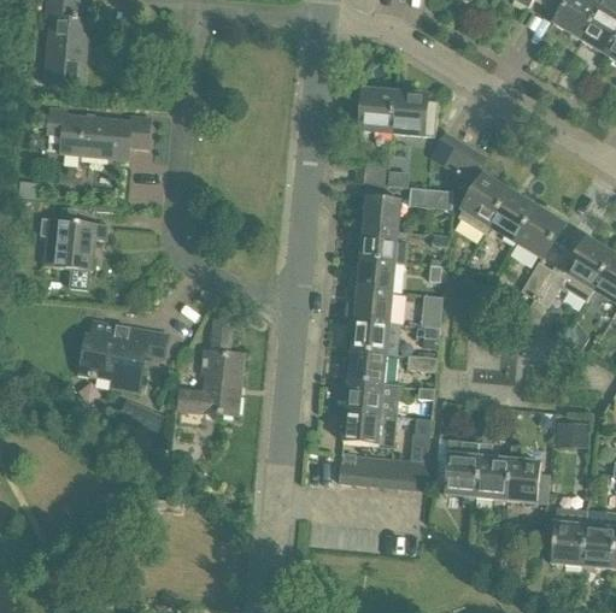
[(76,1),(66,0),(47,0),(45,18),(51,18),(45,83),(81,87),(88,19),(74,18),(76,1)]
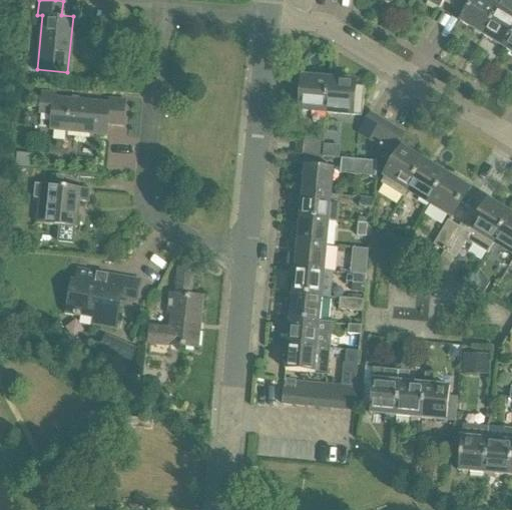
[(498,4),(500,0),(455,0),(453,4),(464,11),(459,18),(481,31),(498,4)]
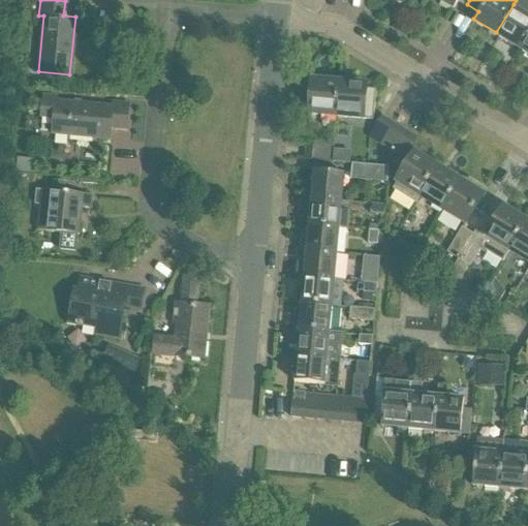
[(514,4),(496,32),(519,47),(527,31),(527,0),(516,0),(514,4)]
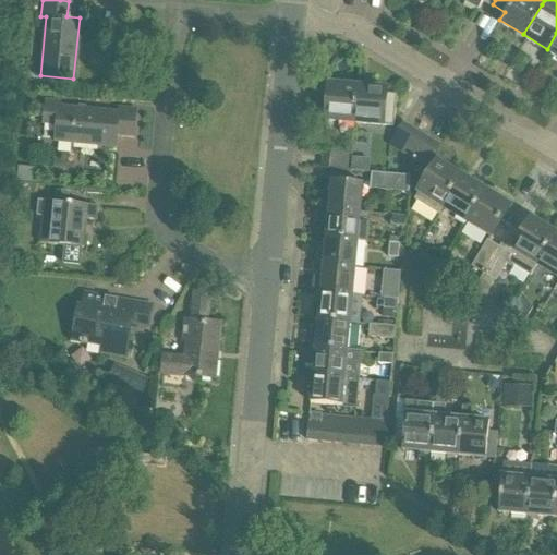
[(556,33),(547,49),(556,55),(556,33)]
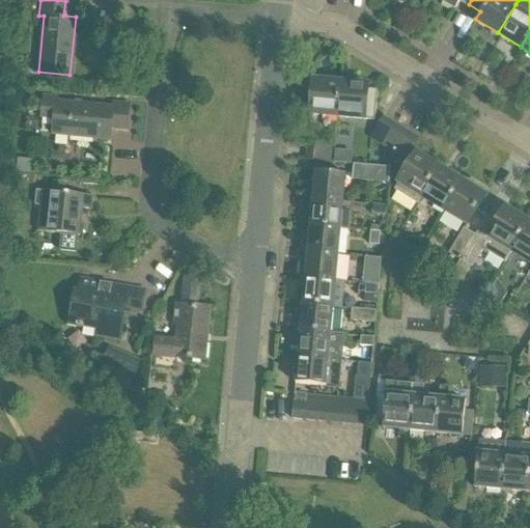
[(313,84),(311,112),(312,112),(337,114),(340,80),(314,78),(314,81),(313,84)]
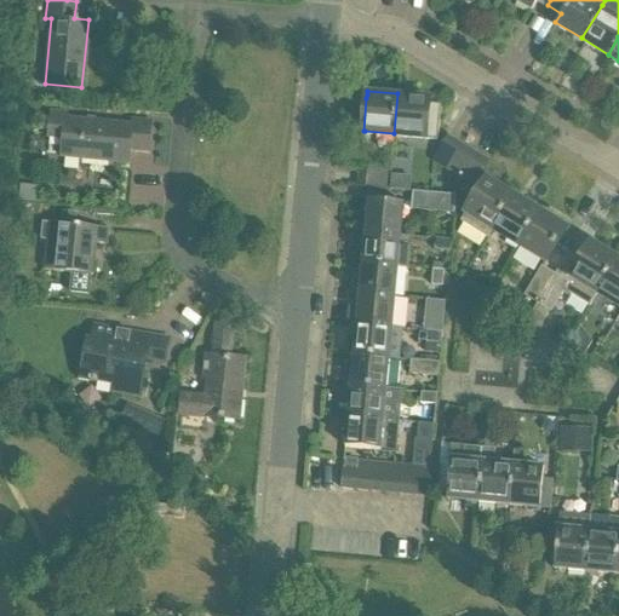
[(425,136),(429,96),(397,93),(394,133),(425,136)]
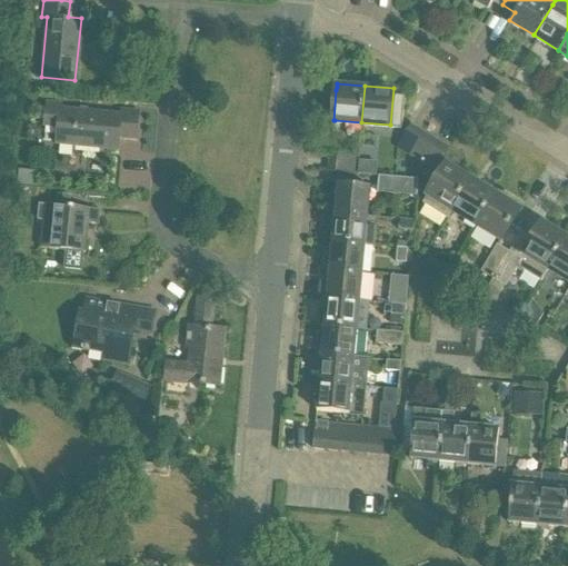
[(60,102),(46,100),(43,122),(58,123),(57,140),(118,147),(119,136),(136,138),(138,109),(120,108),(120,112),(59,107),(60,102)]
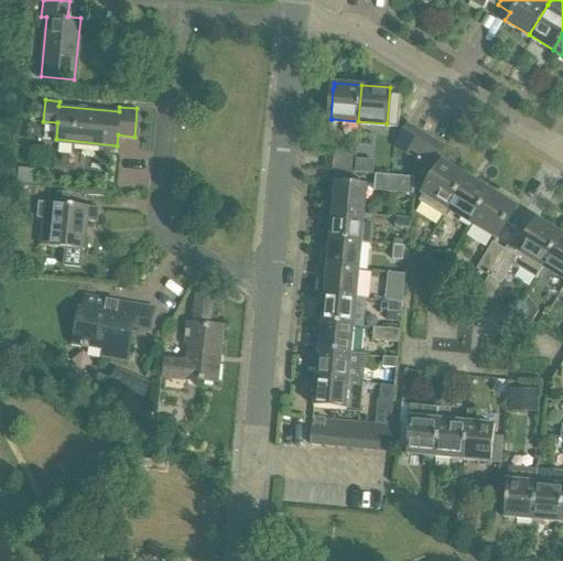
[(408,121),(394,144),(405,151),(420,129),(408,121)]
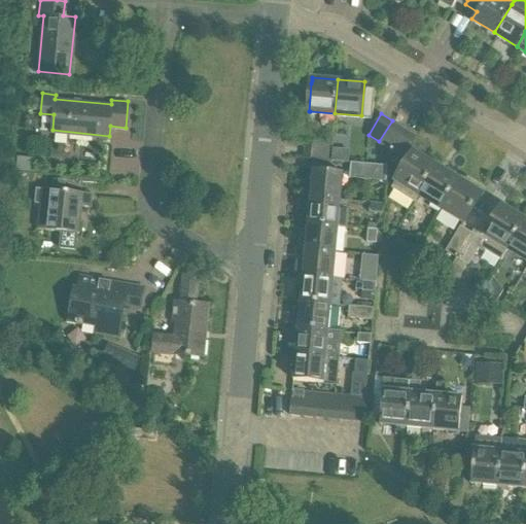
[(390,147),(402,127),(392,120),(379,141),(390,147)]
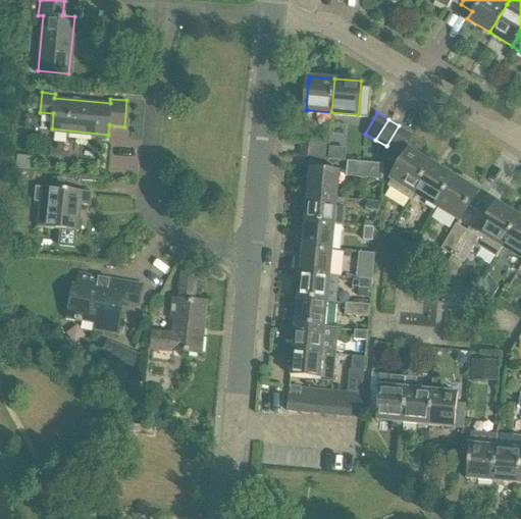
[(397,153),(410,132),(399,125),(386,146),(397,153)]
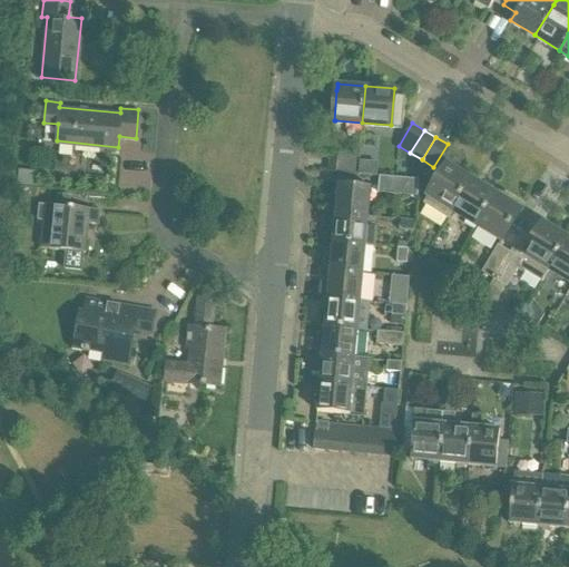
[(332,154),(331,154),(331,162),(330,168),(357,172),(360,156),(354,156),(332,154)]
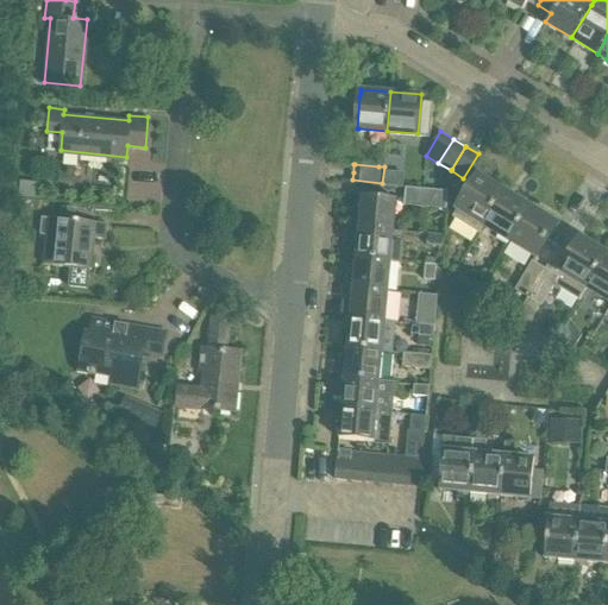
[(478,231),(483,224),(503,190),(477,174),(457,208),(452,215),(478,231)]
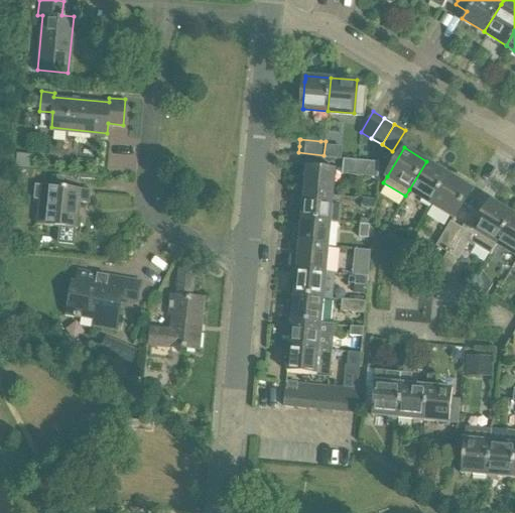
[(15,164),(15,165),(32,167),(34,153),(16,151),(15,164)]
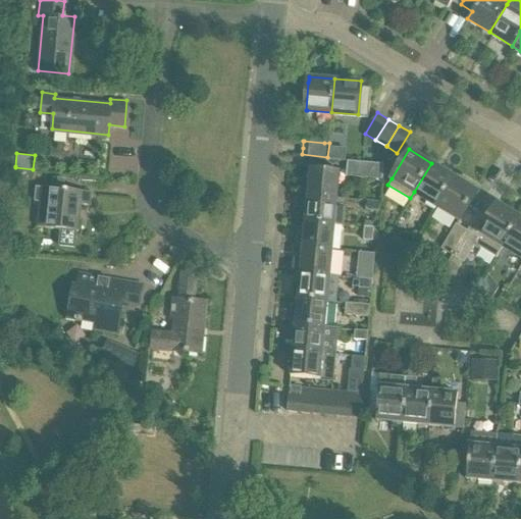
[(383,162),(348,158),(346,173),(382,176),(383,162)]
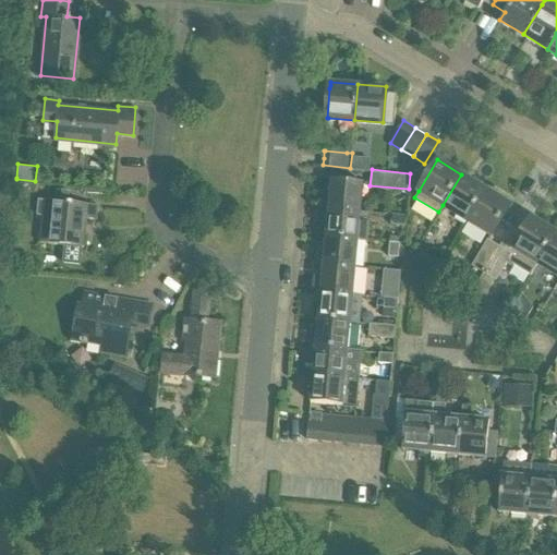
[(467,219),(485,189),(461,175),(443,205),(467,219)]
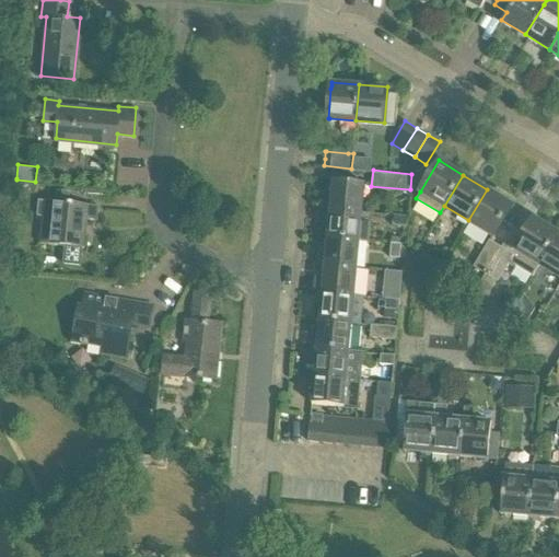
[(365,182),(334,178),(330,207),(362,210),(365,182)]
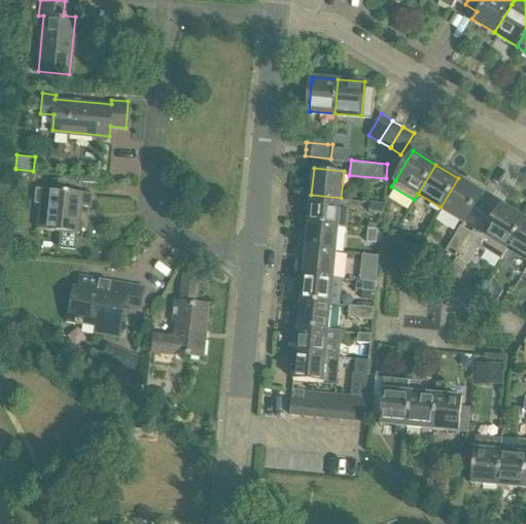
[(36,186),(34,201),(40,202),(37,226),(61,230),(59,245),(74,247),(76,231),(78,231),(80,204),(90,205),(92,191),(62,188),(63,178),(51,177),(50,187),(36,186)]
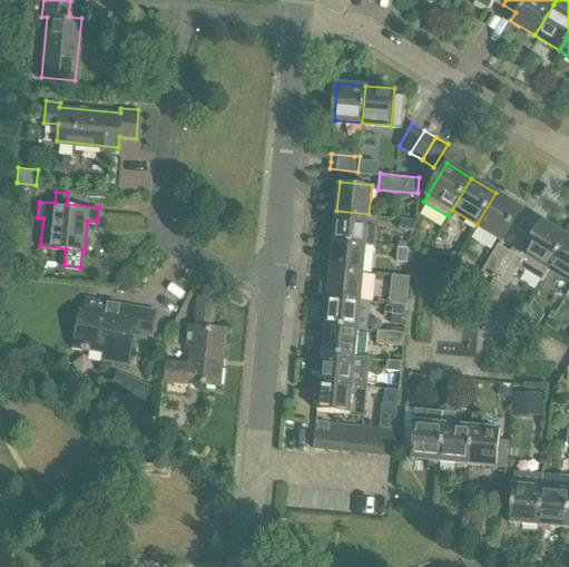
[(496,193),(477,224),(501,240),(520,207),(496,193)]
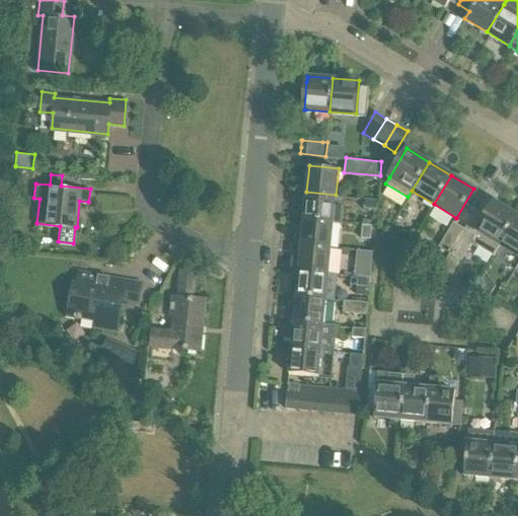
[(304,217),(334,220),(340,221),(341,221),(343,204),(335,203),(336,195),(306,192),(304,217)]
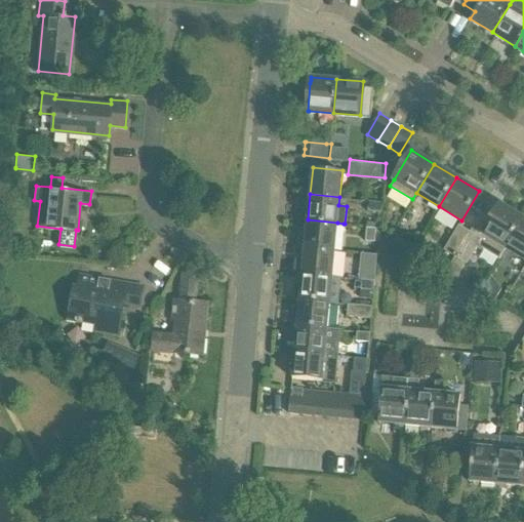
[(381,201),(369,200),(368,208),(380,210),(381,201)]
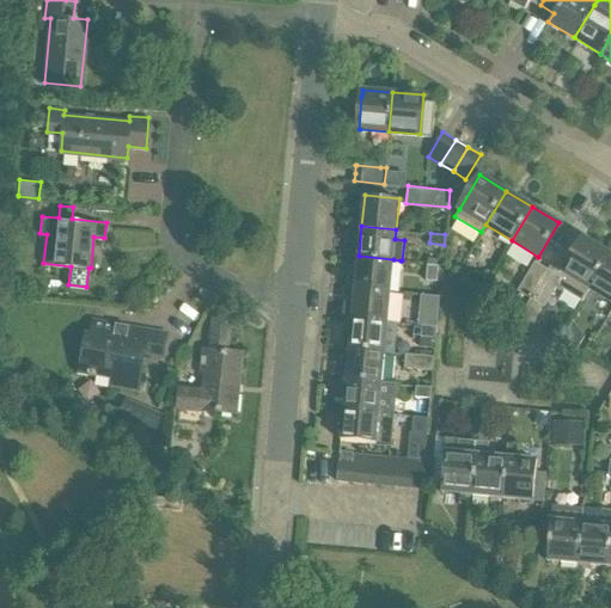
[(521,312),(535,320),(555,286),(561,289),(562,288),(581,300),(588,287),(610,253),(584,238),(560,276),(549,269),(531,298),(521,312)]
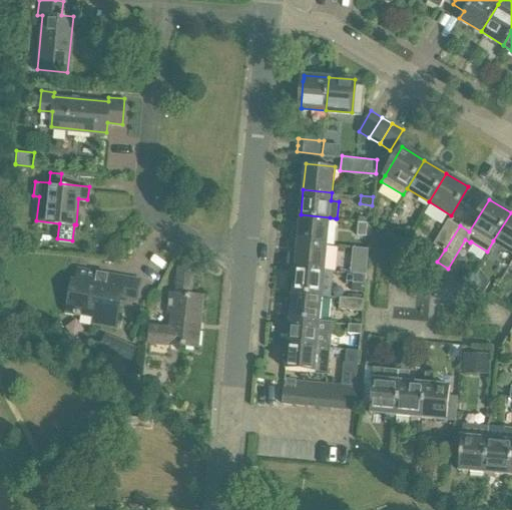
[(511,212),(493,240),(511,251),(511,212)]
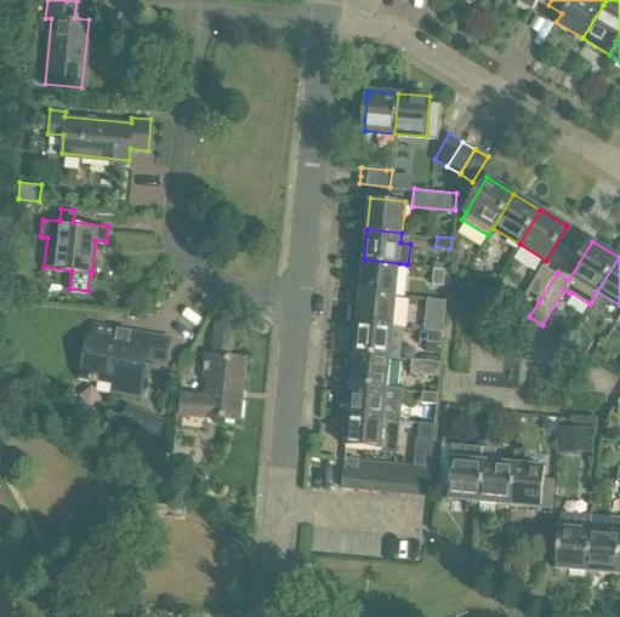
[(363,270),(357,270),(354,272),(353,287),(356,290),(360,290),(360,291),(396,295),(399,263),(364,260),(363,270)]
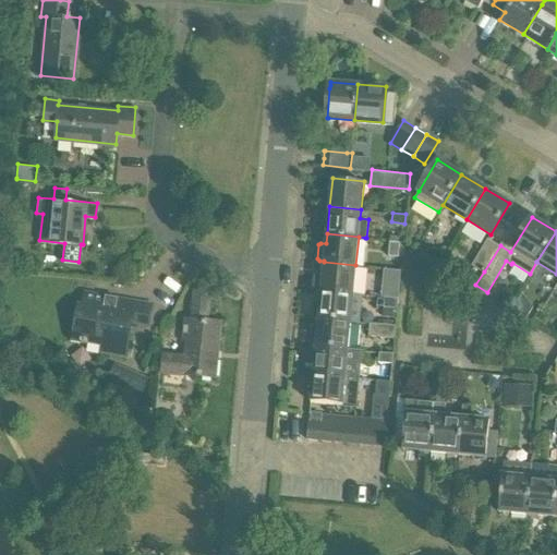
[(487,238),(471,264),(484,272),(500,245),(487,238)]
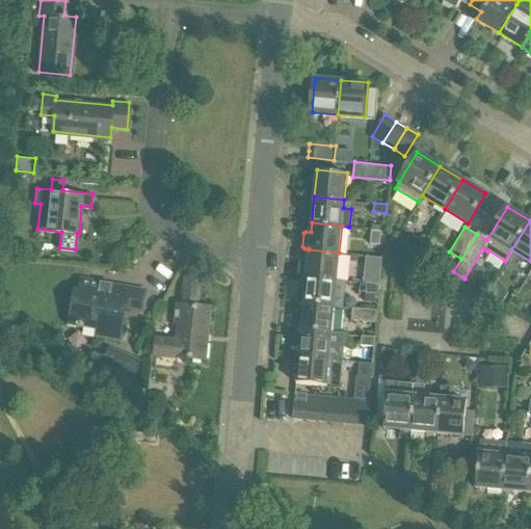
[(380,230),(371,229),(370,242),(378,243),(380,230)]
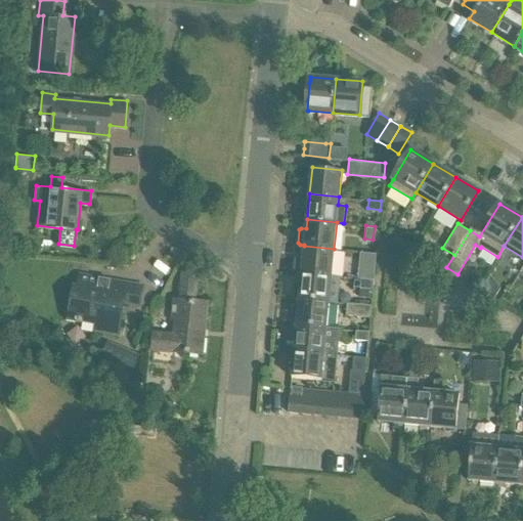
[(303,254),(299,254),(297,256),(296,268),(298,270),(302,271),(332,274),(334,249),(304,246),(303,254)]
